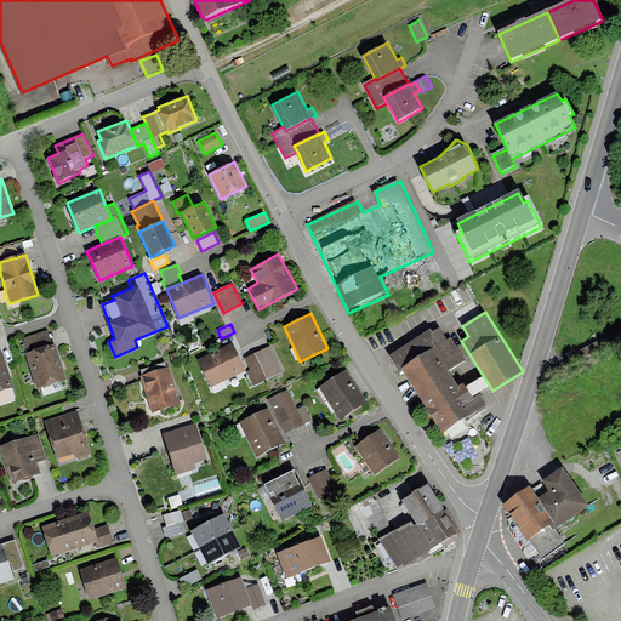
[(399,371),(403,369),(443,433),(488,405),(480,392),(473,397),(463,381),(459,383),(451,371),(466,362),(451,339),(448,341),(439,328),(432,332),(431,329),(388,355),(399,371)]
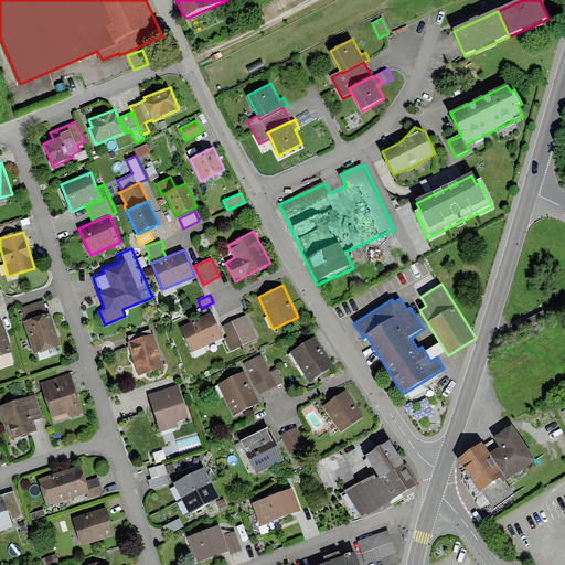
[(22,308),(25,320),(48,313),(43,300),(22,308)]
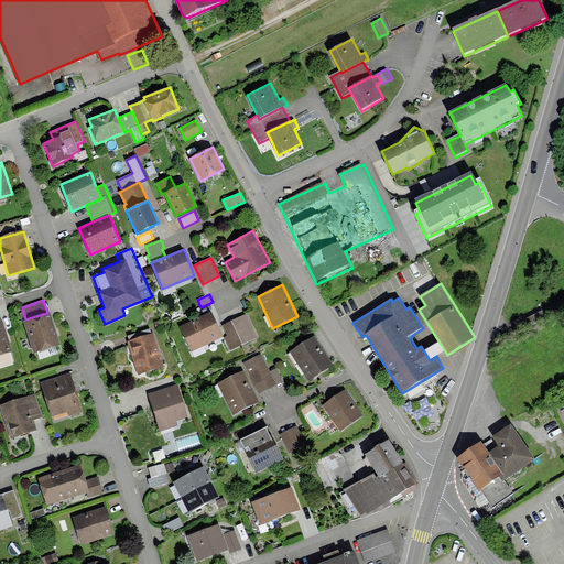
[(25,320),(24,321),(34,353),(60,345),(50,312),(47,313),(25,320)]
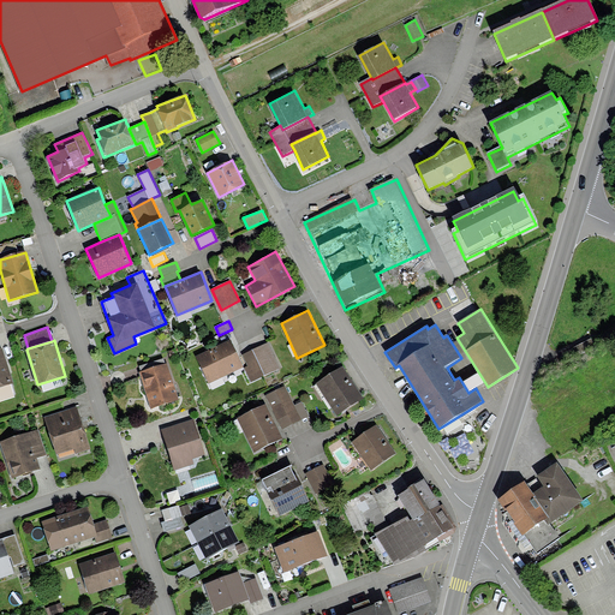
[(231,340),(196,357),(209,384),(244,366),(231,340)]
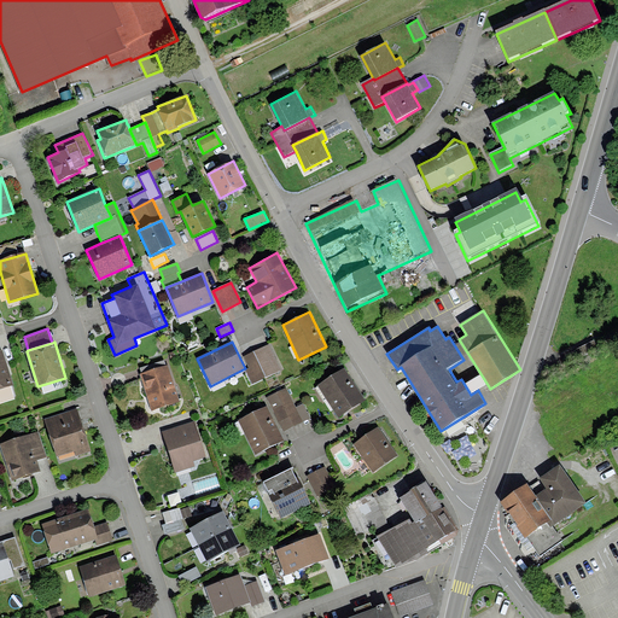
[(269,344),(244,356),(250,368),(246,369),(252,384),(281,371),(269,344)]
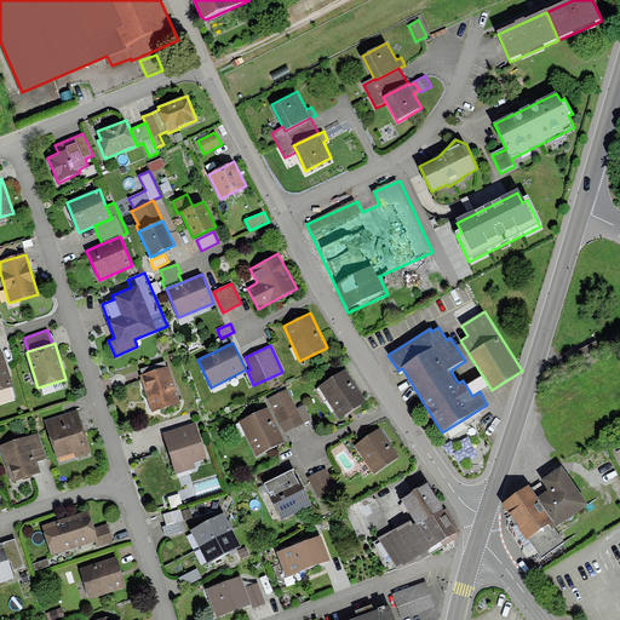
[(3,359),(0,359),(0,402),(15,399),(3,359)]
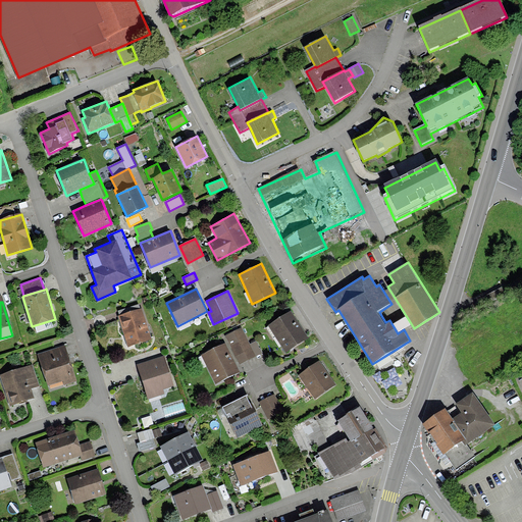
[(145,311),(121,318),(131,350),(154,343),(145,311)]
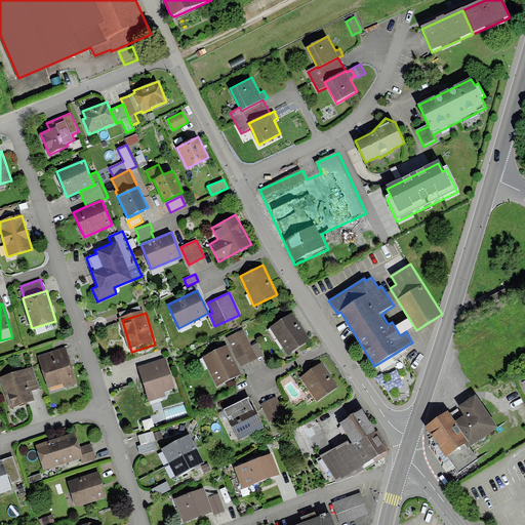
[(293,313),(270,328),(287,355),(311,339),(293,313)]
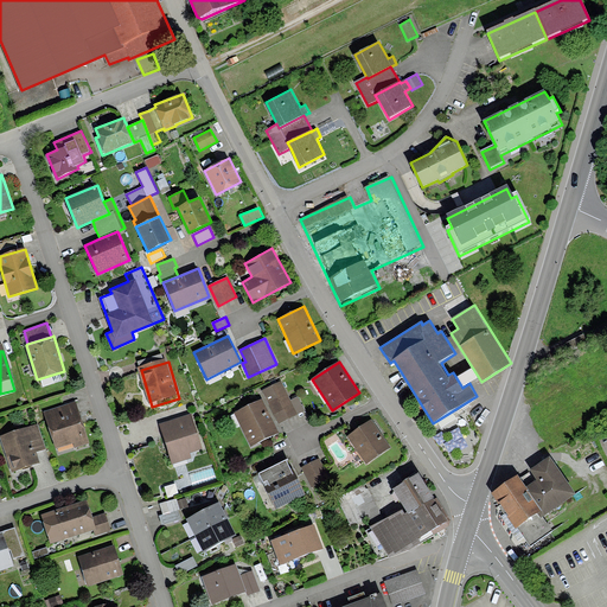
[(281,382),(263,390),(279,425),(306,411),(299,397),(291,401),(281,382)]
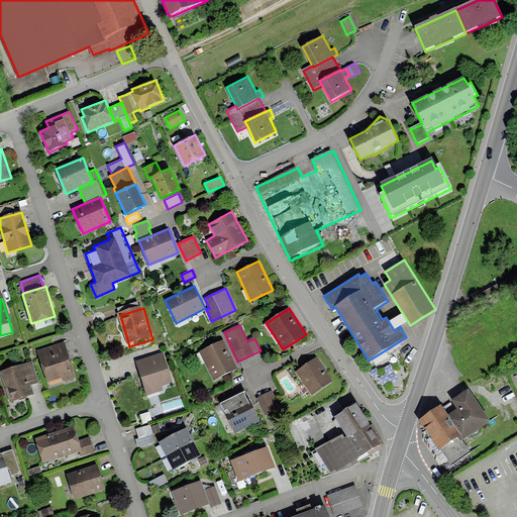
[(224,339),(199,351),(213,381),(238,369),(224,339)]
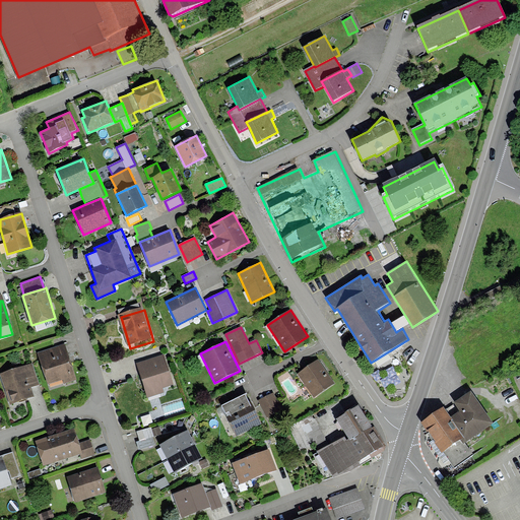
[(65,344),(38,352),(48,384),(62,380),(63,384),(76,380),(65,344)]
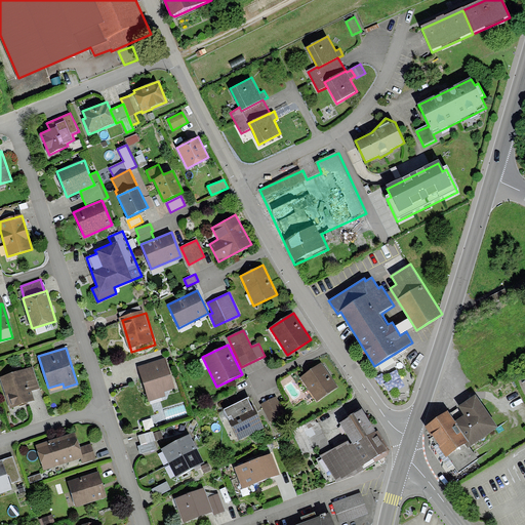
[(321,362),(299,377),(317,401),(338,387),(321,362)]
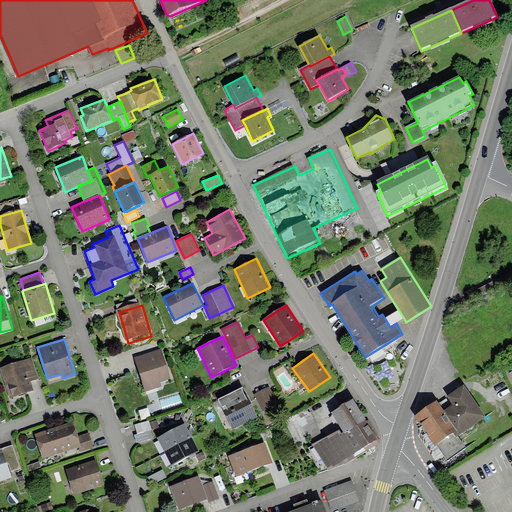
[(163,354),(136,363),(148,397),(175,388),(163,354)]
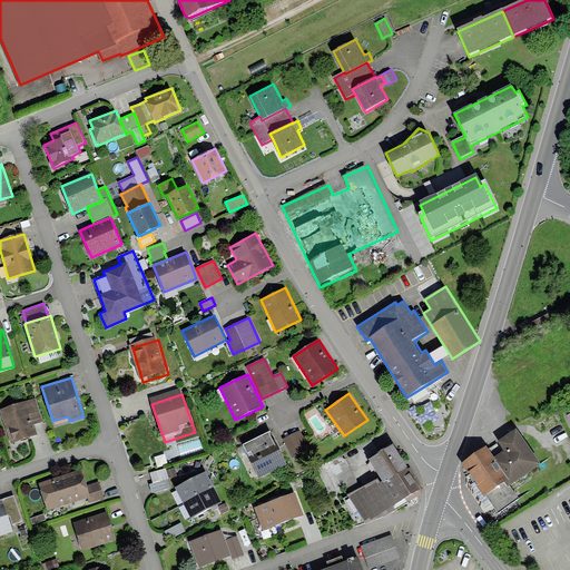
[(37,400),(0,411),(11,444),(38,435),(35,424),(43,421),(37,400)]
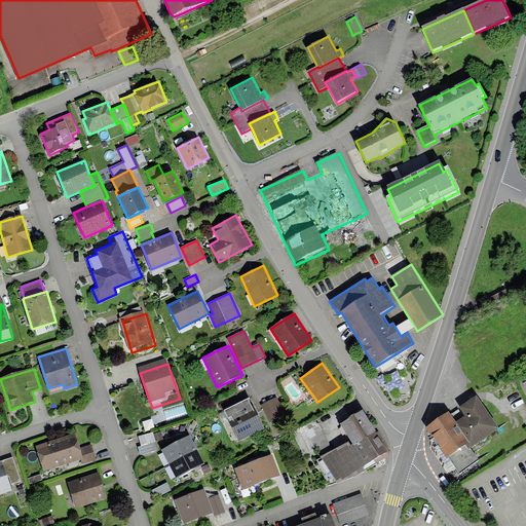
[(277,397),(262,405),(270,423),(287,415),(277,397)]
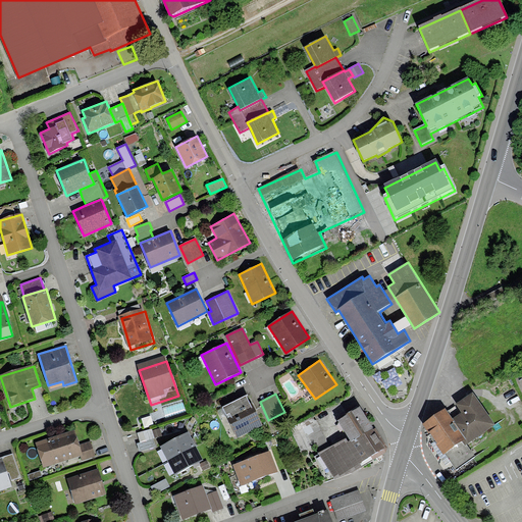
[(263,426),(252,403),(250,404),(246,396),(222,408),(238,439),(263,426)]
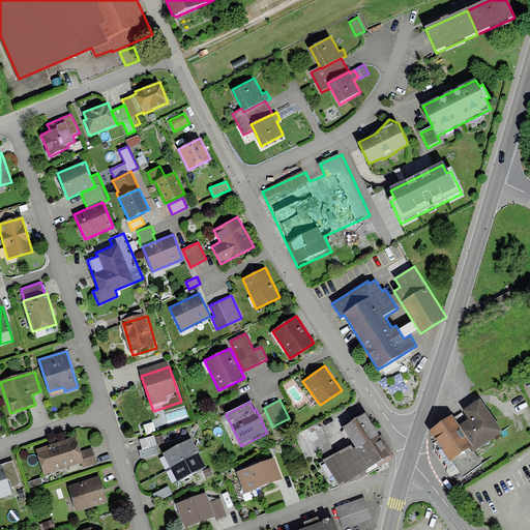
[(498,433),(477,405),(471,409),(464,414),(470,422),(459,431),(450,420),(431,434),(453,465),(498,433)]
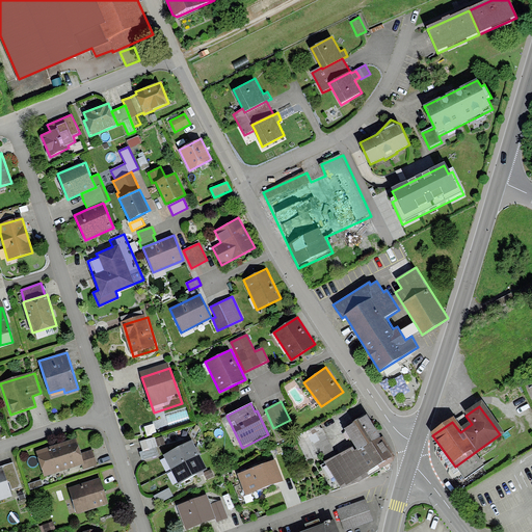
[(380,436),(367,414),(344,428),(356,449),(354,450),(352,447),(323,460),(325,463),(321,466),(333,491),(341,488),(357,482),(380,470),(380,469),(393,460),(395,456),(383,436),(381,439),(380,436)]
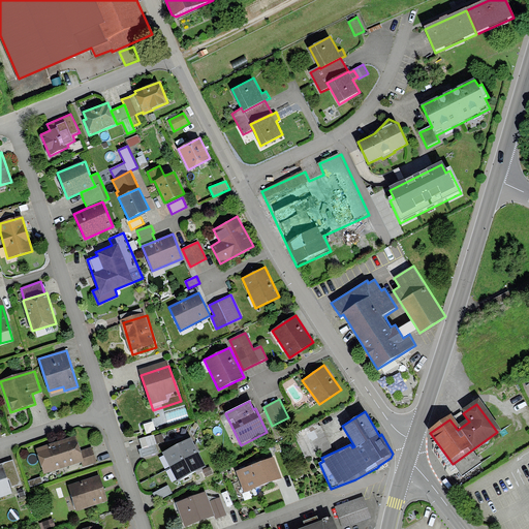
[(139,440),(145,458),(160,453),(155,435),(139,440)]
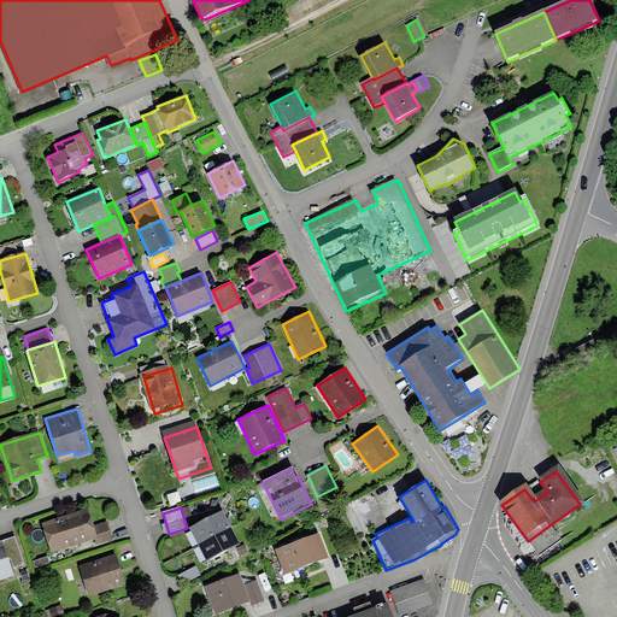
[(88,509),(42,523),(52,553),(95,539),(98,538),(94,526),(88,509)]
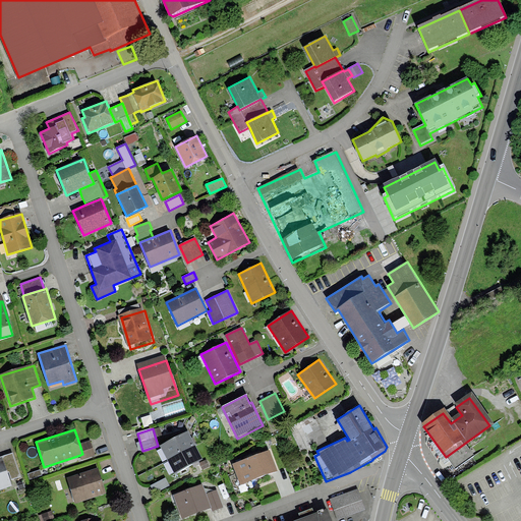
[(162,453),(168,465),(192,452),(185,440),(162,453)]
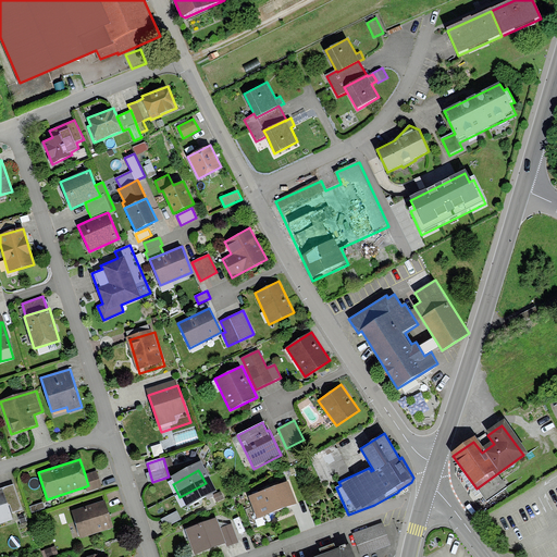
[(88,485),(86,486),(87,491),(102,486),(97,471),(85,474),(88,485)]
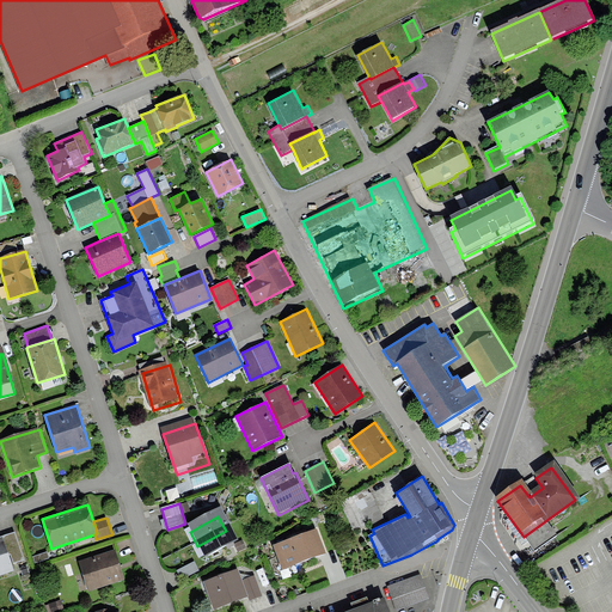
[(317,530),(273,546),(277,556),(269,560),(274,573),(326,552),(317,530)]
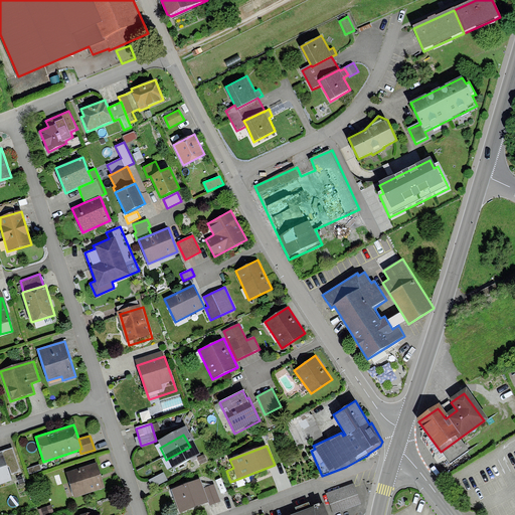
[(0,451),(1,453),(3,452),(8,467),(9,467),(12,474),(21,471),(13,447),(0,451)]
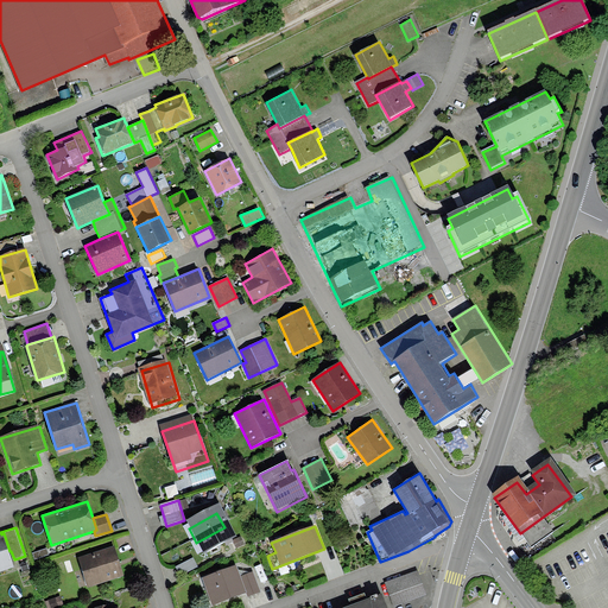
[(196,543),(204,557),(232,542),(225,527),(196,543)]
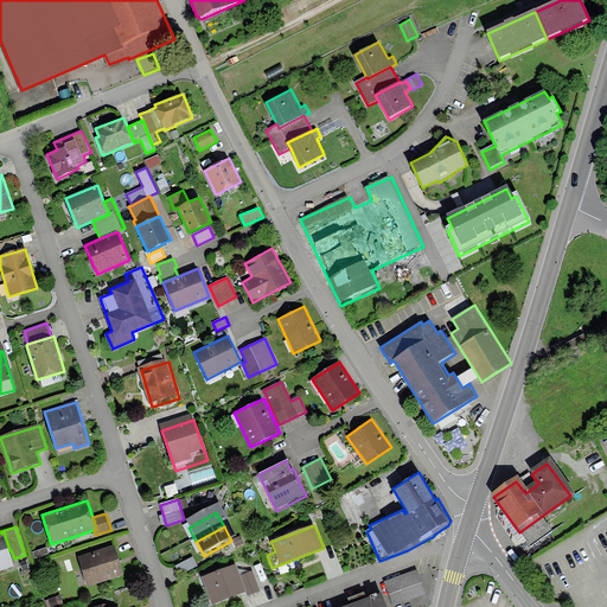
[(1,534),(0,534),(0,570),(14,567),(10,550),(4,532),(1,534)]
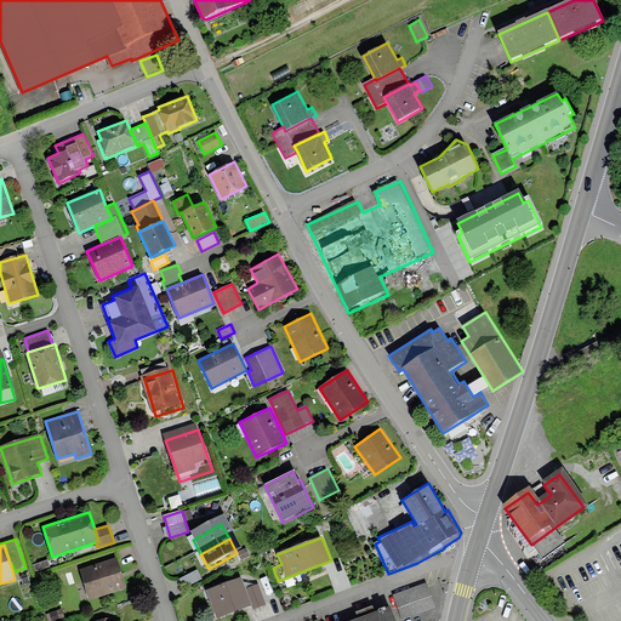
[(126,586),(117,558),(80,569),(89,598),(126,586)]
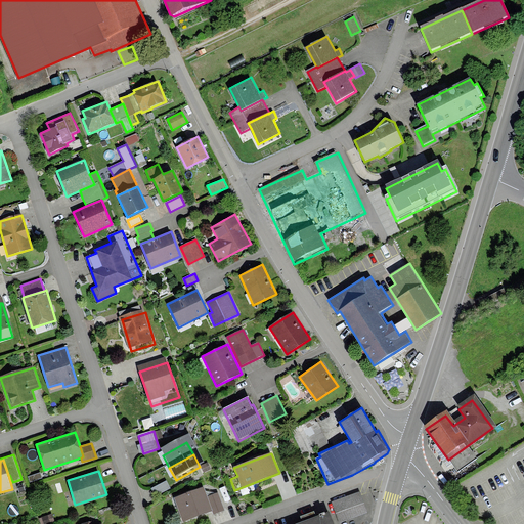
[(40,473),(29,476),(31,482),(42,478),(40,473)]
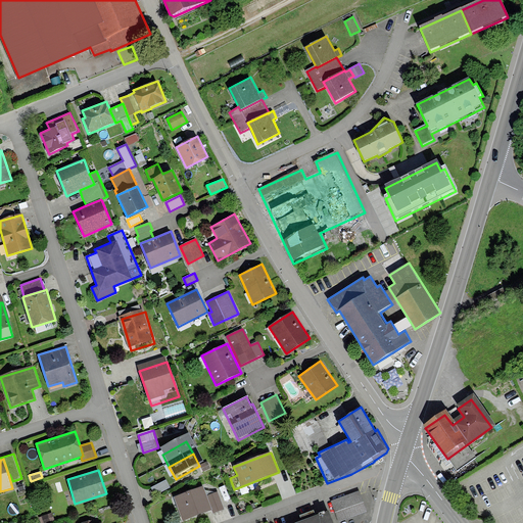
[(203,486),(174,496),(183,521),(212,510),(207,495),(203,486)]
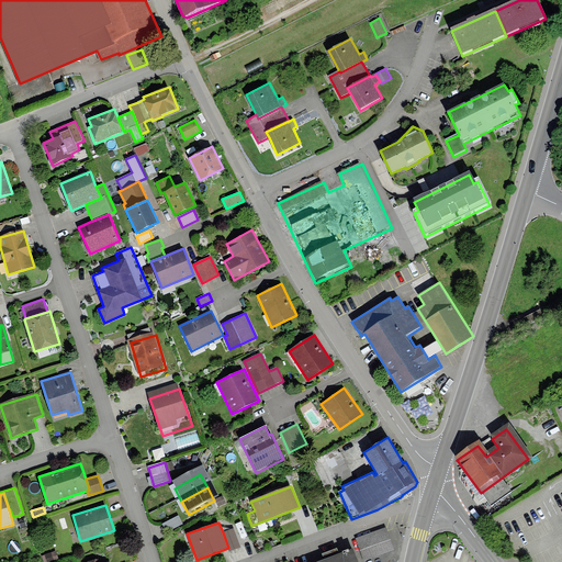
[(234,528),(223,532),(228,548),(229,551),(240,547),(234,528)]
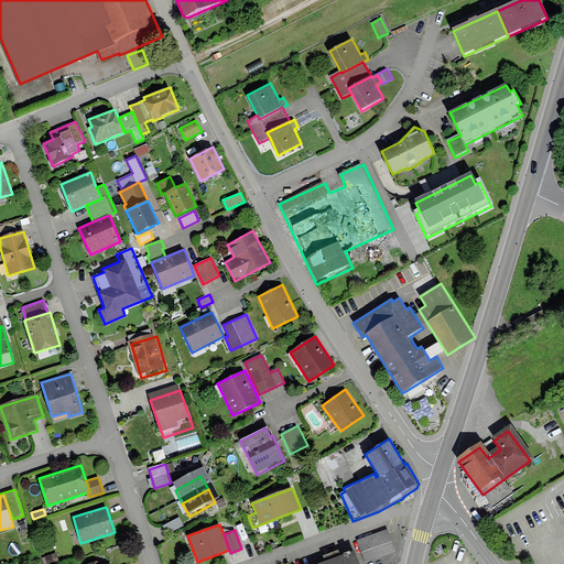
[(386,530),(358,540),(366,563),(394,553),(386,530)]
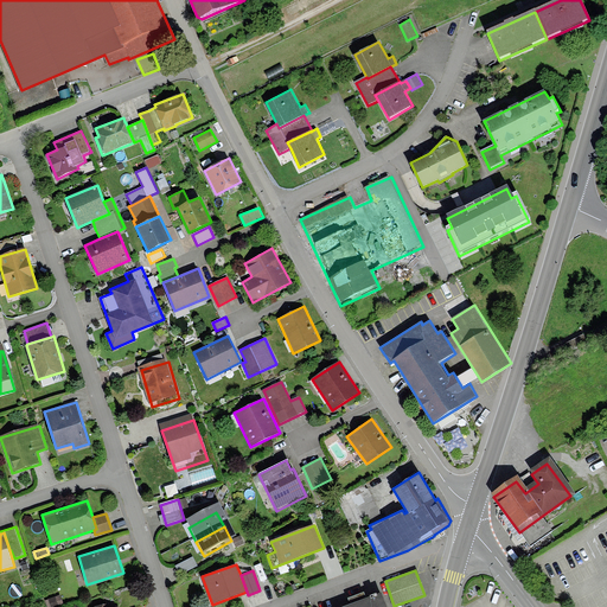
[(385,606),(381,592),(340,606),(385,606)]
